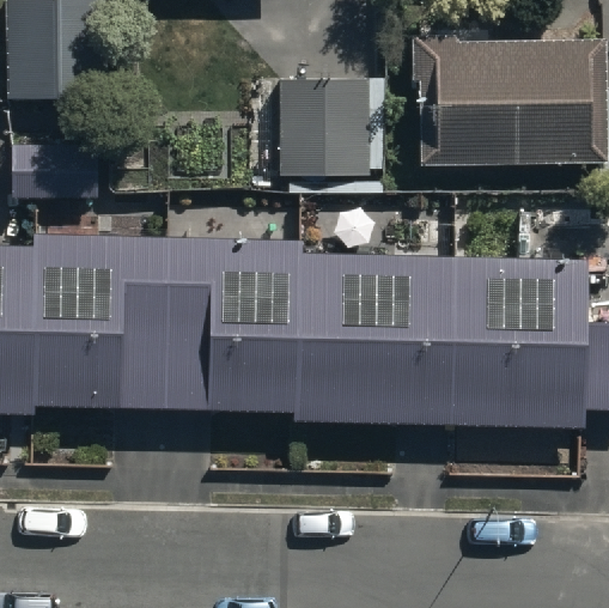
[(107,0),(5,0),(6,99),(108,98),(107,0)]
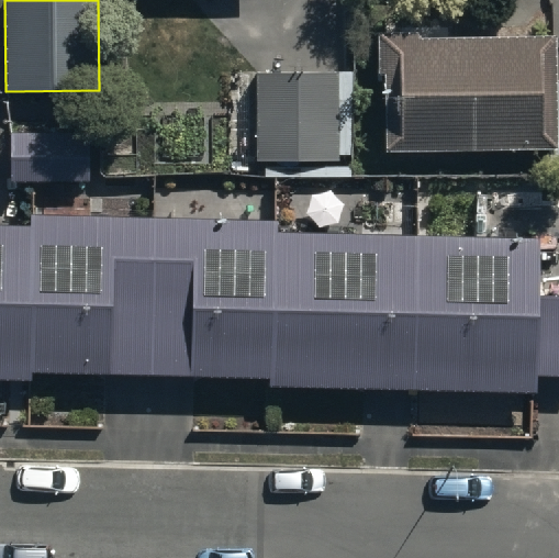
[(489,32),(376,32),(376,75),(383,75),(383,152),(516,152),(515,171),(558,170),(558,3),(552,4),(552,35),(521,35),(521,28),(489,28),(489,32)]
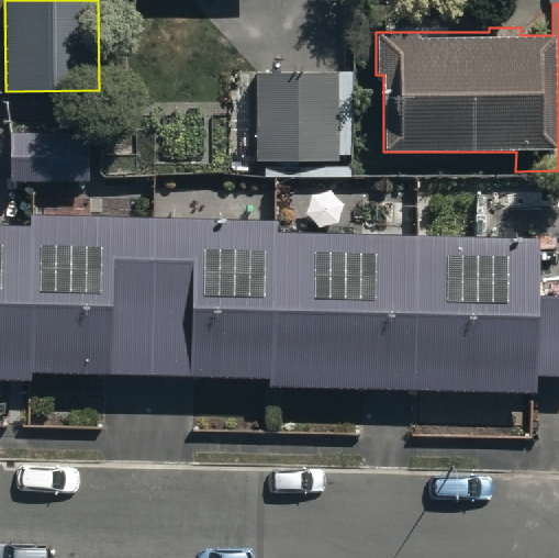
[(354,71),(257,73),(258,162),(339,162),(339,157),(355,157),(354,71)]
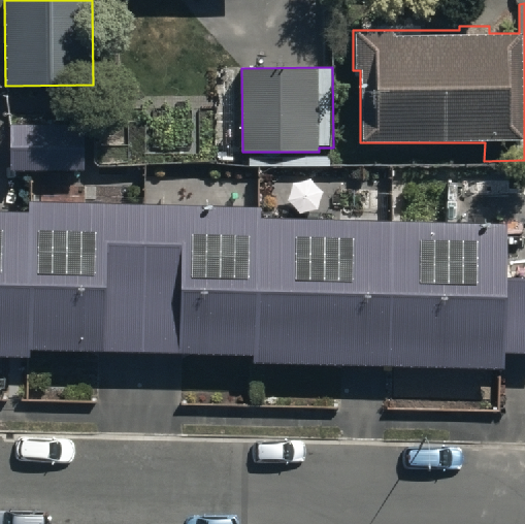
[(13,129),(13,174),(87,174),(87,129),(13,129)]
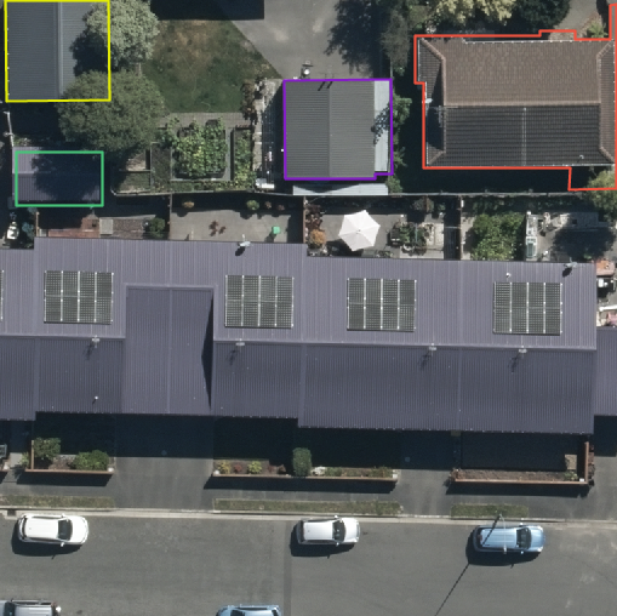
[(0,418),(34,420),(35,411),(301,418),(301,429),(593,437),(593,418),(616,418),(616,324),(598,324),(600,262),(34,234),(34,246),(0,244),(0,418)]
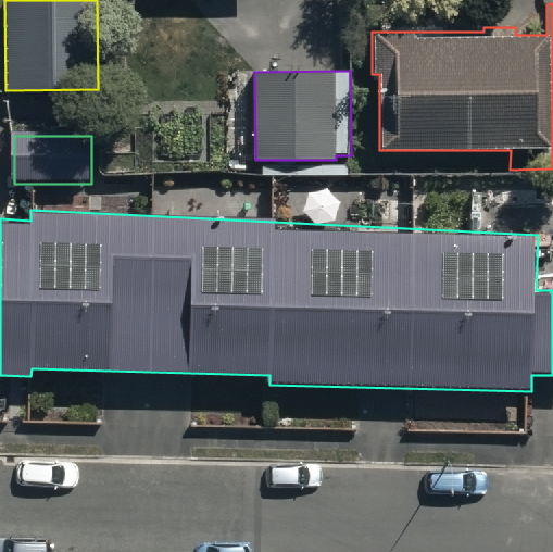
All buildings are outlined.
